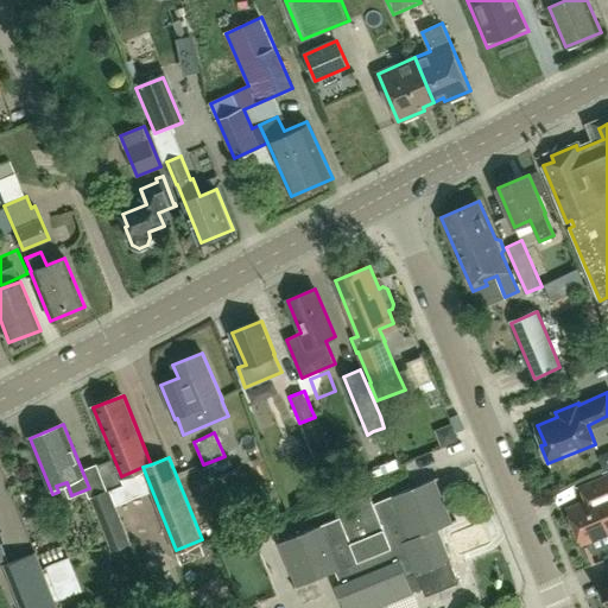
[(607,475),(586,486),(591,500),(569,508),(583,542),(588,540),(593,551),(596,553),(607,548),(607,475)]
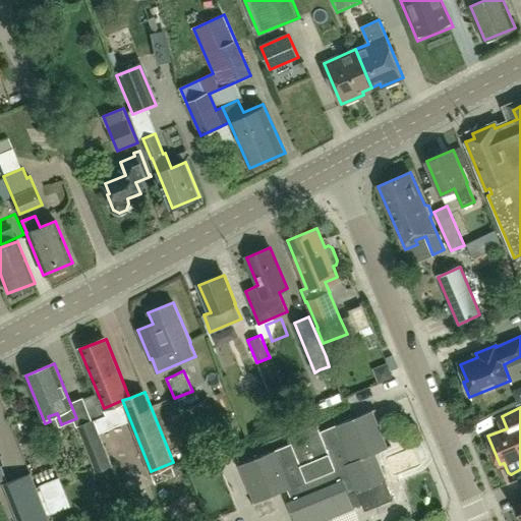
[(292,444),(240,465),(255,503),(288,489),(293,501),(288,503),(296,520),(324,520),(355,508),(355,507),(362,504),(365,511),(394,499),(375,453),(389,448),(373,410),(322,431),(317,423),(289,436),(292,444)]
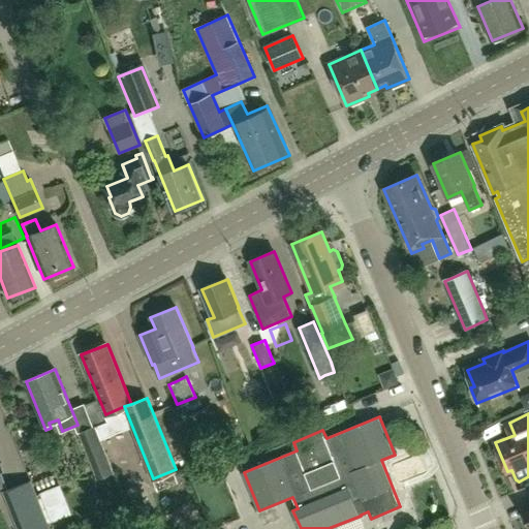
[(80,433),(98,478),(114,472),(95,426),(80,433)]
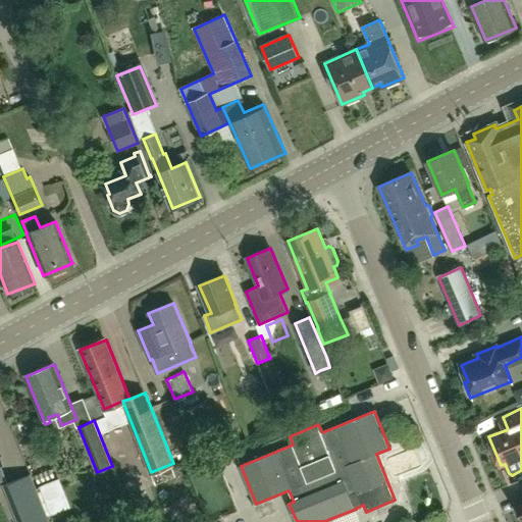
[(20,521),(49,521),(30,474),(6,483),(20,521)]
